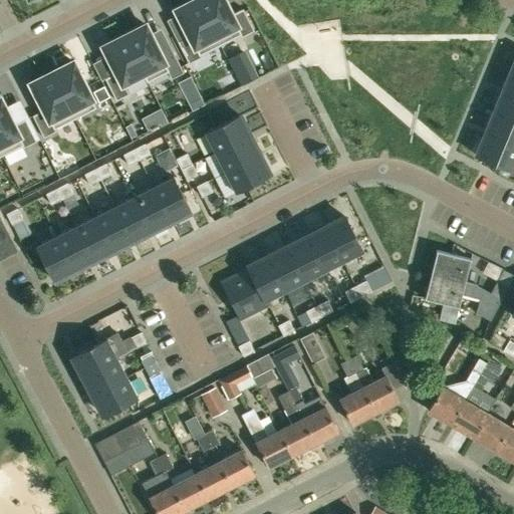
[(197,0),(194,0),(176,9),(189,35),(177,41),(188,63),(201,57),(200,55),(220,45),(197,0)]
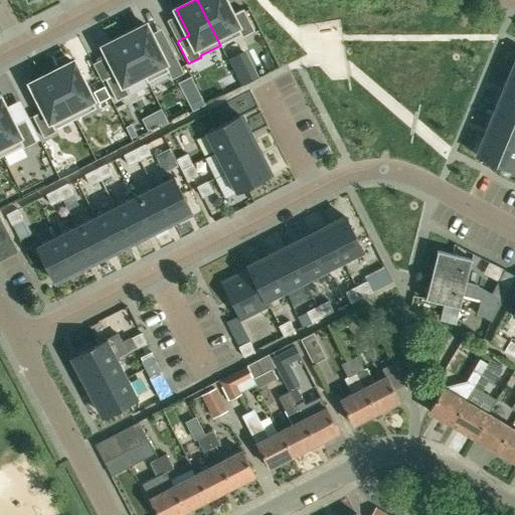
[(223,0),(197,0),(220,45),(240,35),(241,37),(254,30),(242,8),(231,14),(223,0)]
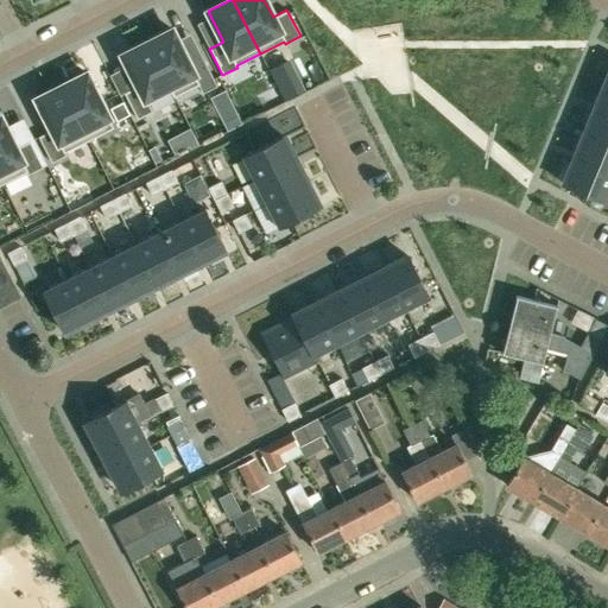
[(171,30),(146,42),(172,92),(171,93),(173,97),(200,84),(203,93),(216,86),(200,54),(187,59),(177,39),(171,30)]
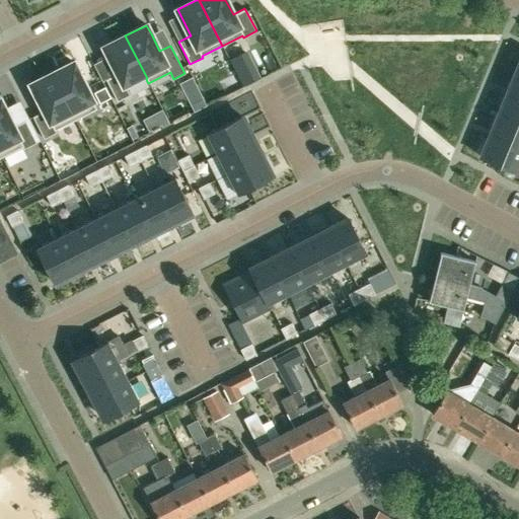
[(125,35),(103,47),(117,73),(105,79),(117,101),(130,95),(127,88),(146,79),(147,78),(125,35)]
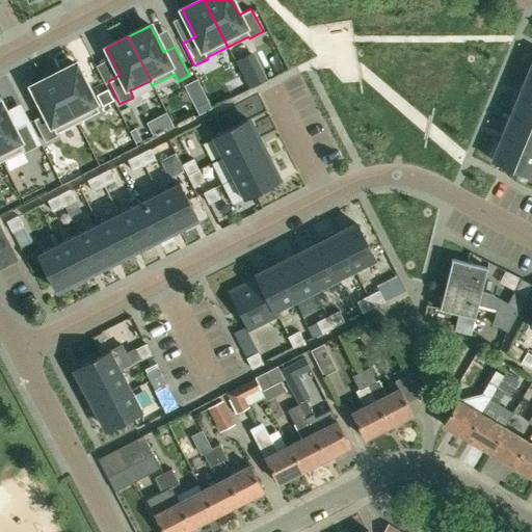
[(75,63),(53,75),(77,123),(100,111),(75,63)]
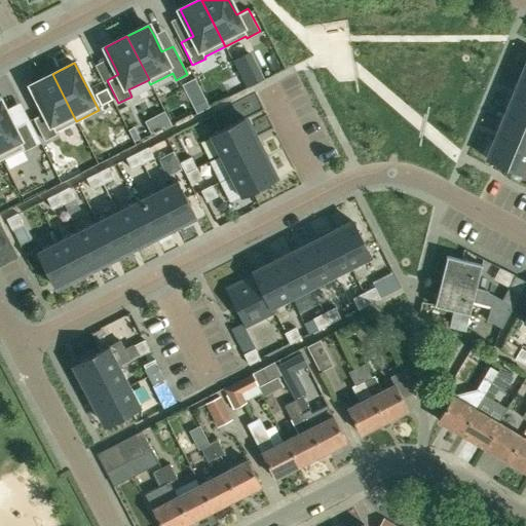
[(261,71),(243,80),(247,87),(264,78),(261,71)]
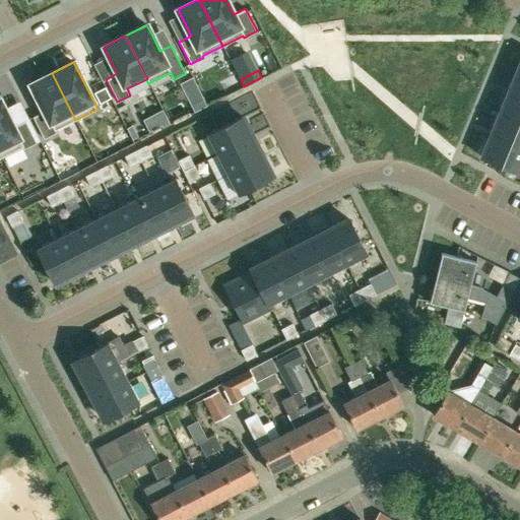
[(52,73),(30,84),(44,111),(33,117),(44,139),(57,132),(56,130),(75,120),(52,73)]
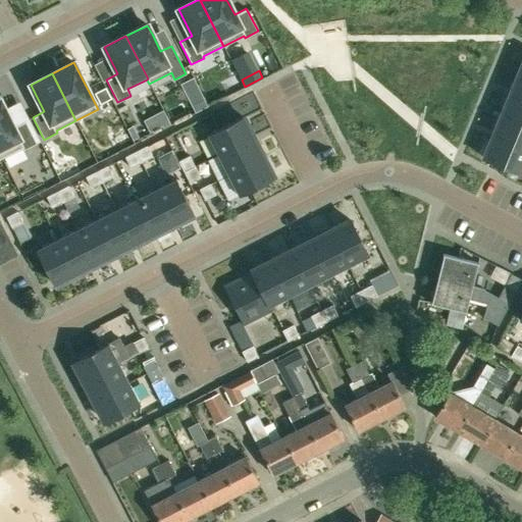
[(521,77),(518,76),(510,97),(521,101),(521,77)]
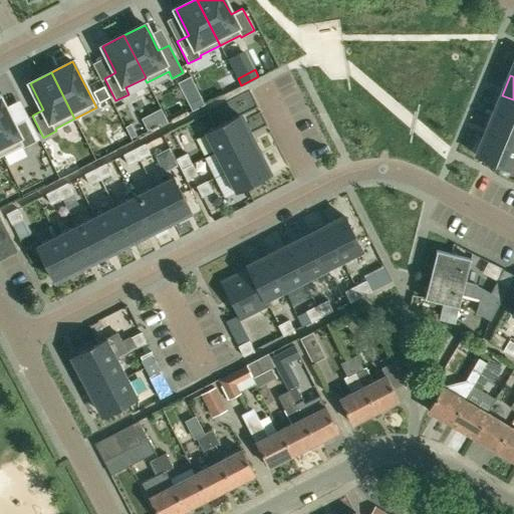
[(103,86),(93,91),(98,102),(109,96),(103,86)]
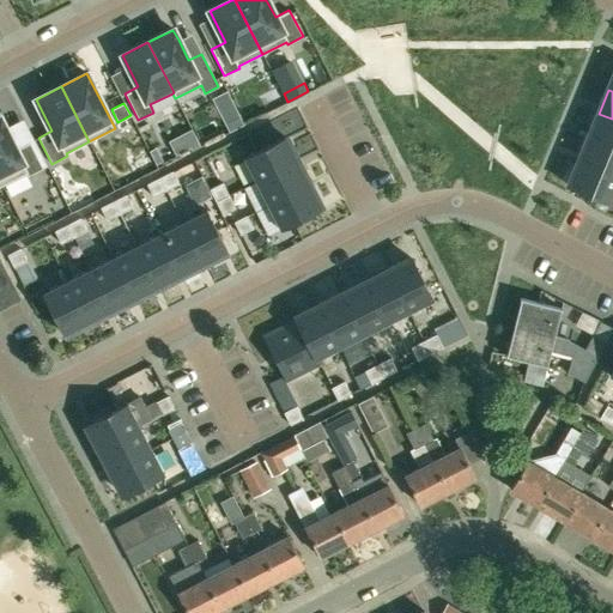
[(612,119),(599,114),(588,138),(612,146),(612,119)]
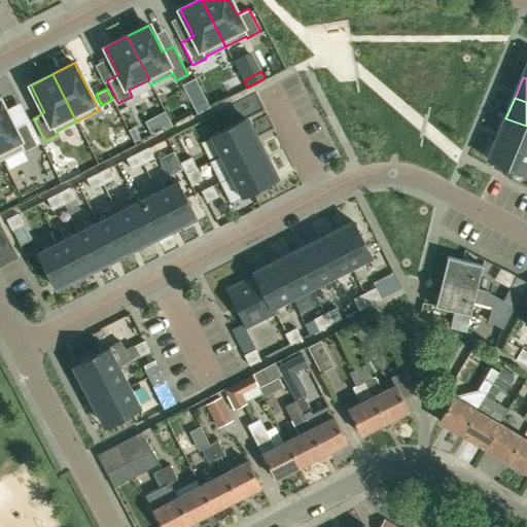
[(206,100),(195,105),(199,112),(209,107),(206,100)]
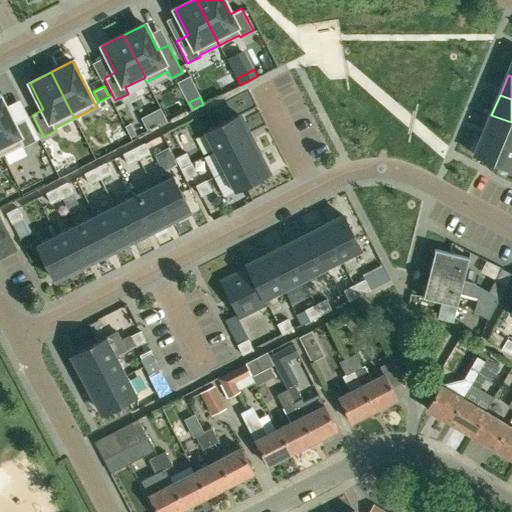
[(0,98),(0,151),(2,155),(22,145),(23,147),(36,141),(24,118),(13,124),(0,98)]
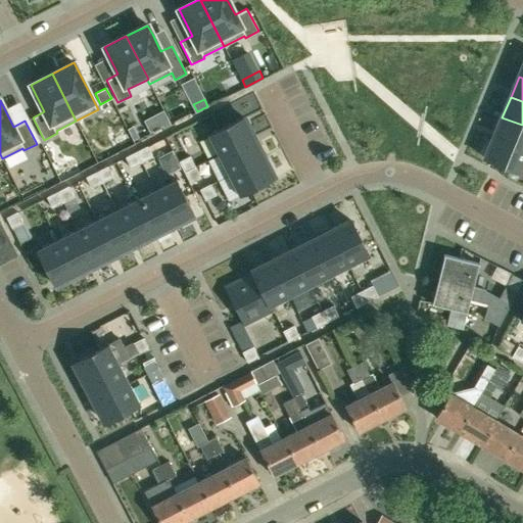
[(243,116),(208,134),(219,155),(253,137),(243,116)]
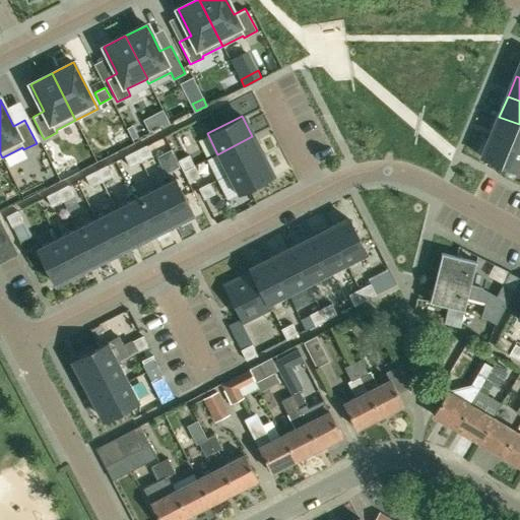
[(519,124),(499,117),(491,136),(519,148),(519,124)]
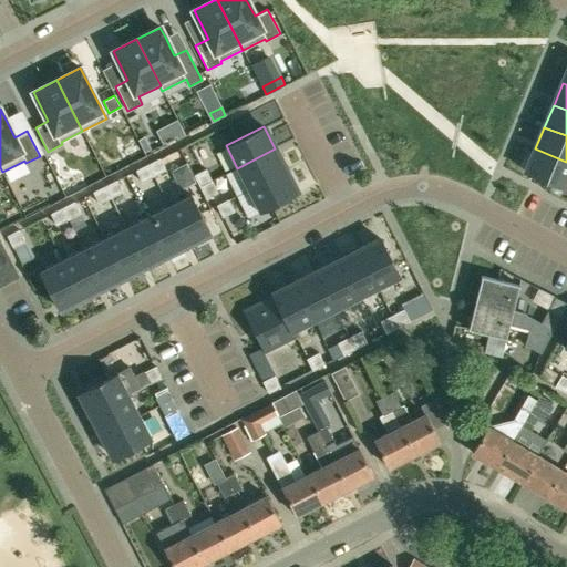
[(144,136),(138,140),(144,152),(151,148),(144,136)]
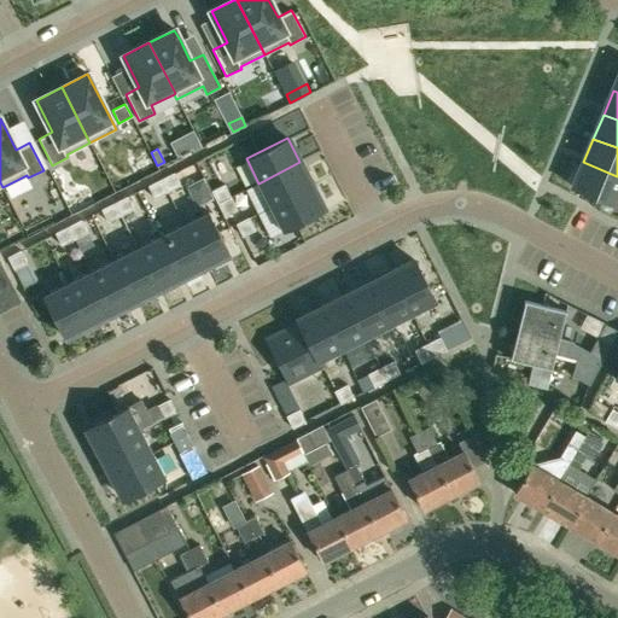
[(258,184),(245,190),(257,213),(270,207),(312,186),(299,162),(258,184)]
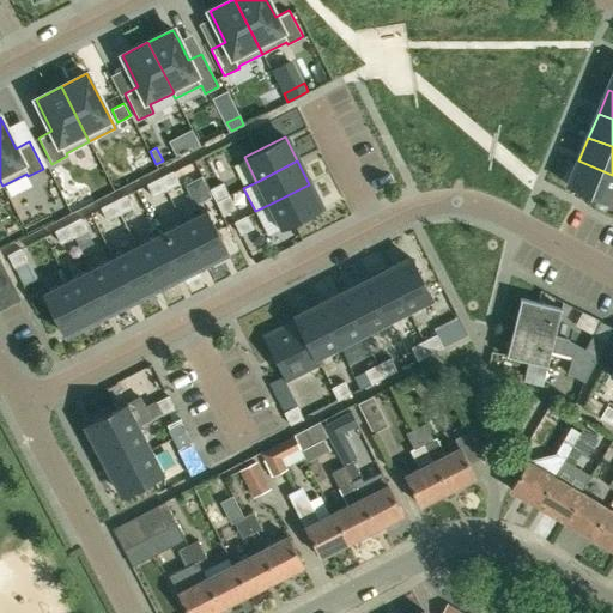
[(611,204),(612,196),(612,175),(578,161),(569,186),(611,204)]
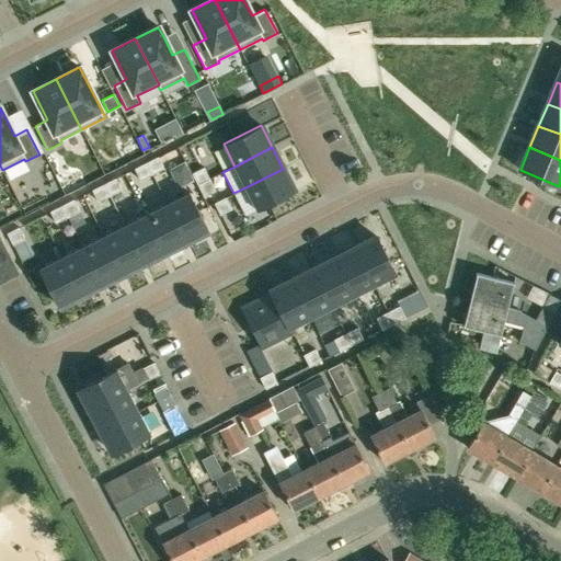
[(163,169),(158,157),(146,162),(151,174),(163,169)]
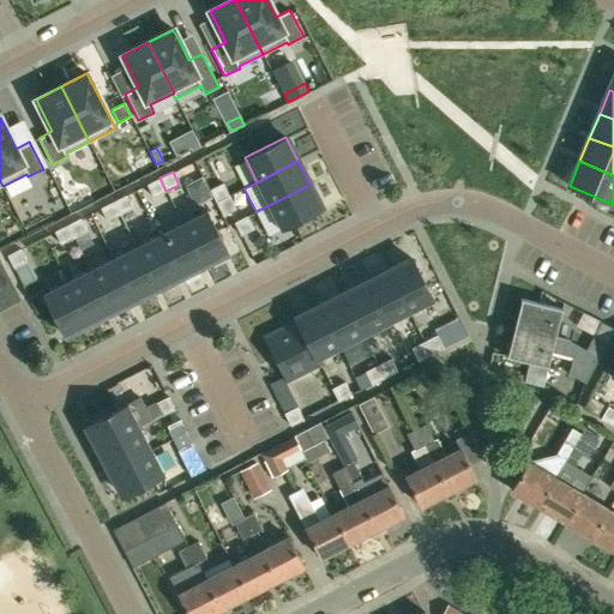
[(193,203),(211,194),(202,175),(184,184),(193,203)]
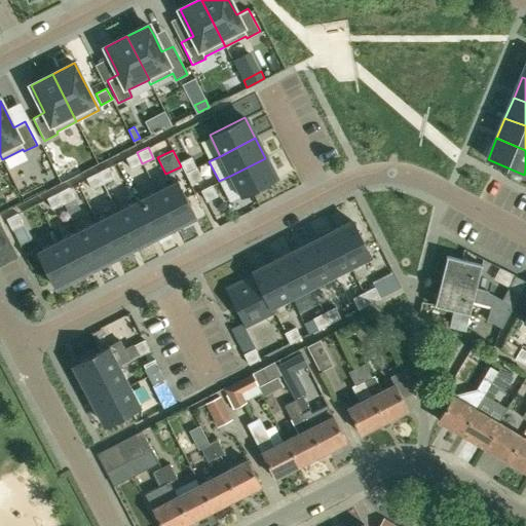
[(132,168),(142,163),(137,152),(125,158),(132,168)]
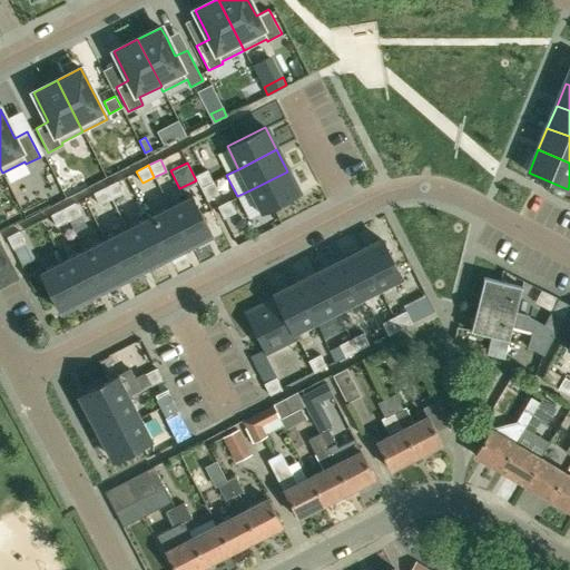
[(200,188),(213,182),(206,170),(195,176),(200,188)]
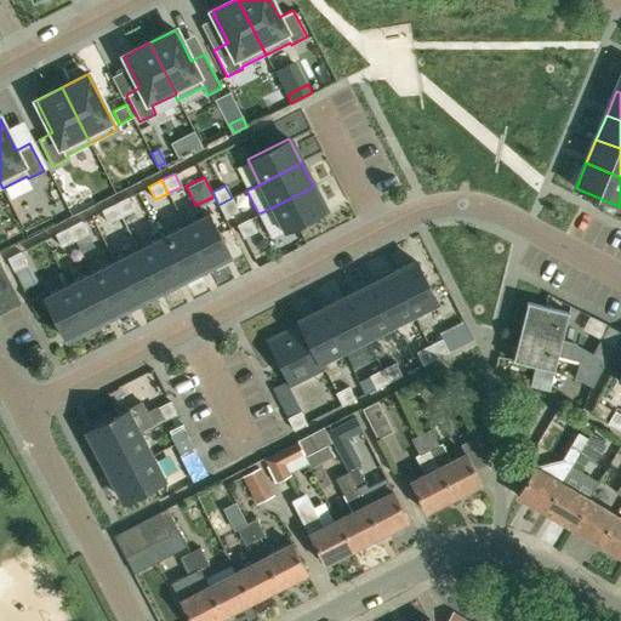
[(272,208),(258,214),(271,238),(284,232),(325,211),(313,187),(272,208)]
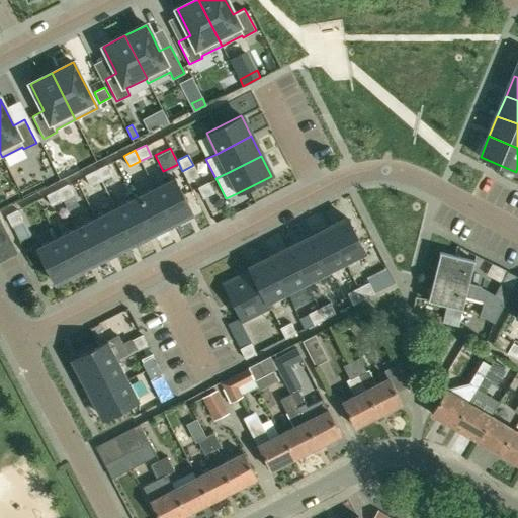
[(101,181),(112,175),(106,164),(95,170),(101,181)]
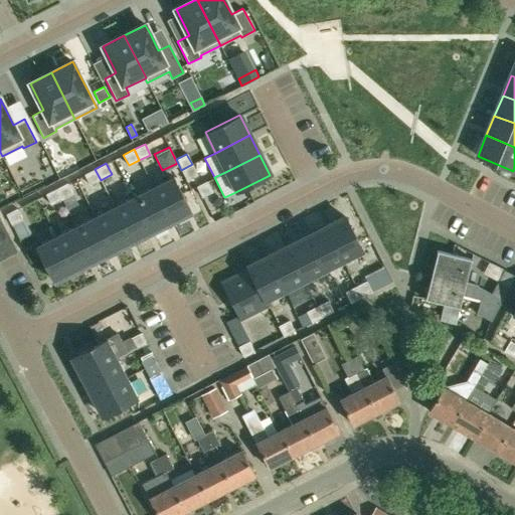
[(186,180),(197,175),(192,164),(181,170),(186,180)]
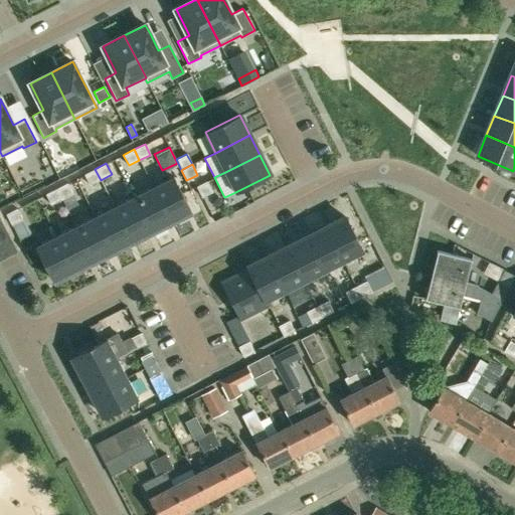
[(101,180),(95,169),(84,174),(90,185),(101,180)]
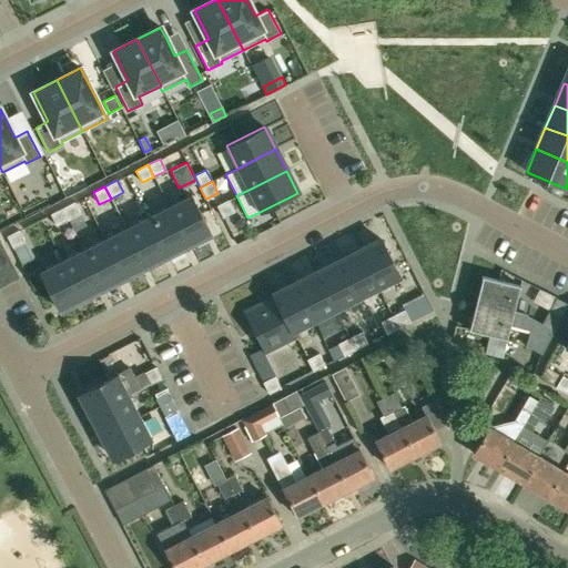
[(169,206),(188,243),(210,232),(191,194),(169,206)]
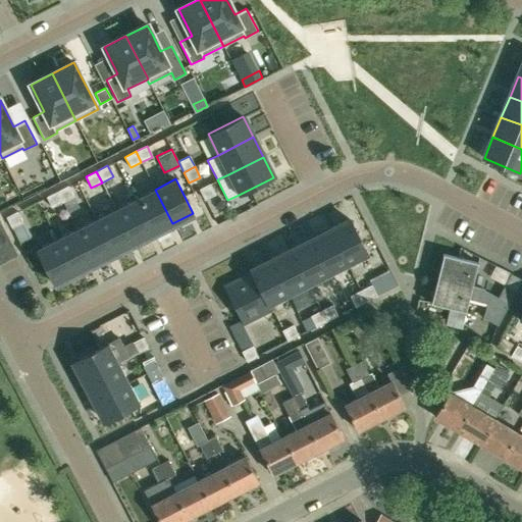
[(204,200),(215,195),(210,184),(199,189),(204,200)]
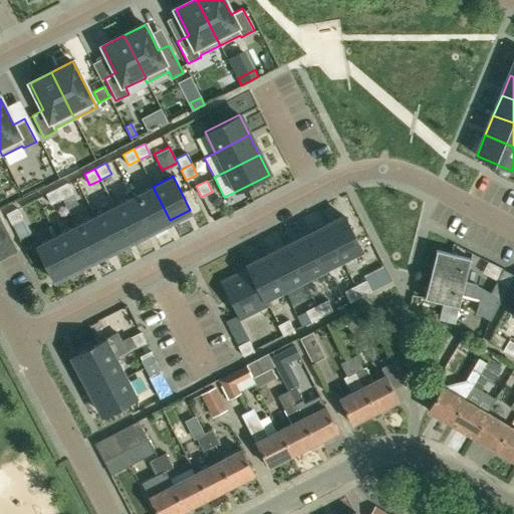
[(72,194),(67,183),(56,188),(61,199),(72,194)]
